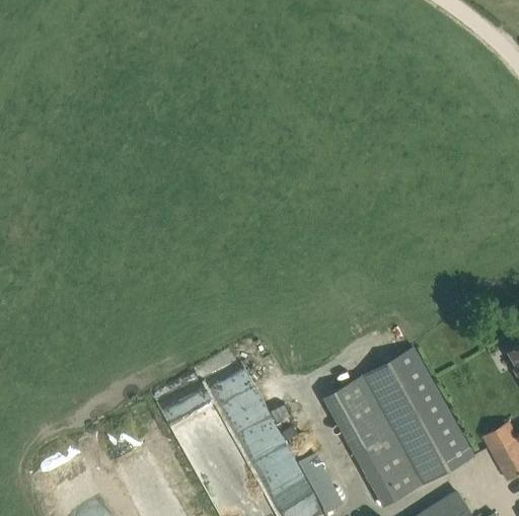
[(512,371),(518,382),(518,346),(507,354),(516,369),(512,371)]
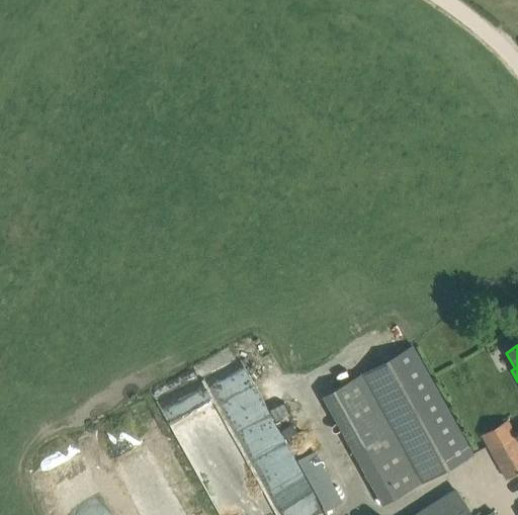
[(475,456),(413,347),(363,374),(425,484),(475,456)]
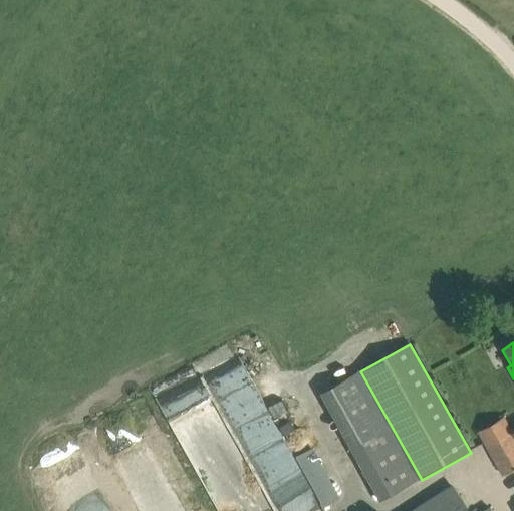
[(213,397),(248,382),(238,359),(203,373),(213,397)]
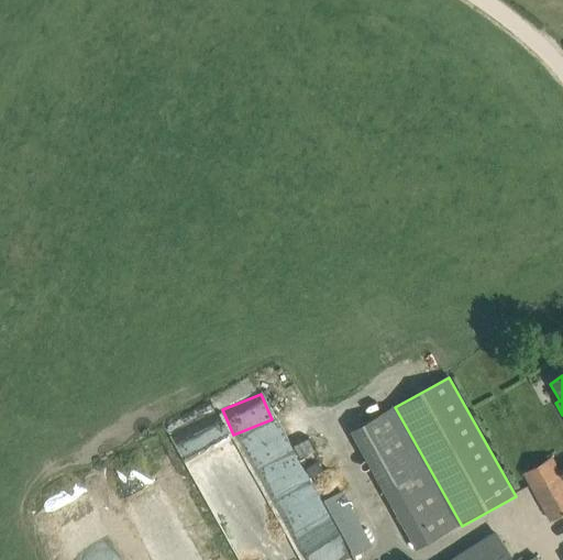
[(421,453),(376,478),(417,551),(462,526),(421,453)]
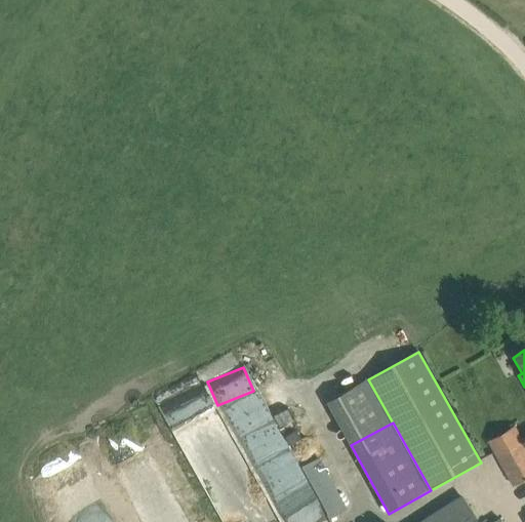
[(513,427),(488,441),(497,457),(523,444),(513,427)]
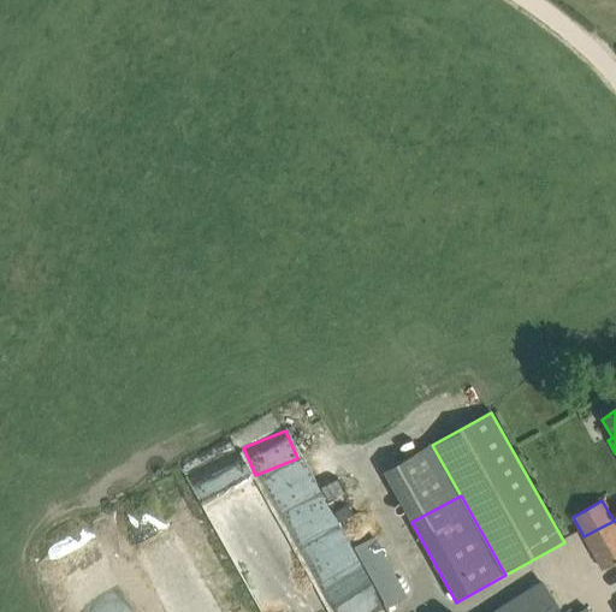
[(584,536),(603,572),(615,564),(615,526),(614,521),(584,536)]
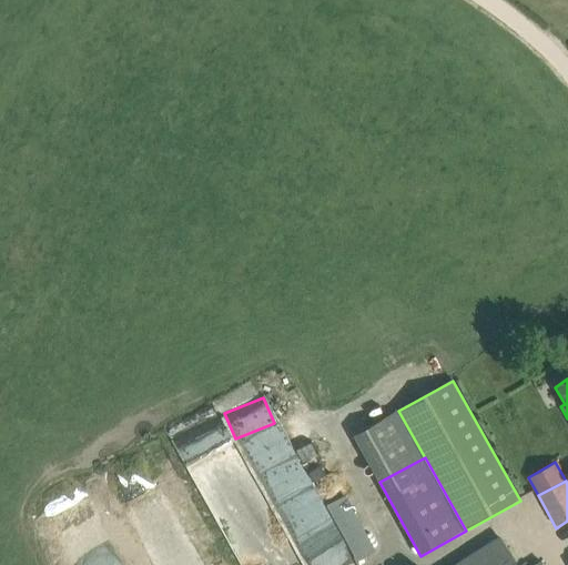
[(343,497),(326,504),(348,561),(379,548),(361,502),(347,507),(343,497)]
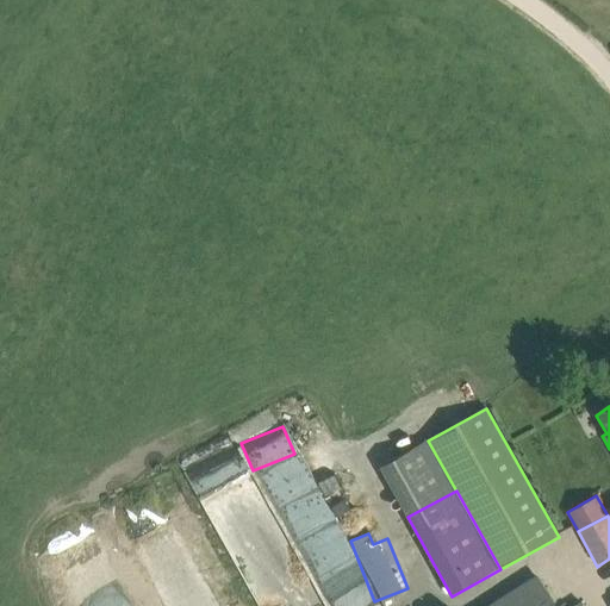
[(536,576),(495,603),(490,605),(583,605),(582,603),(577,605),(554,605),(542,587),(536,576)]
